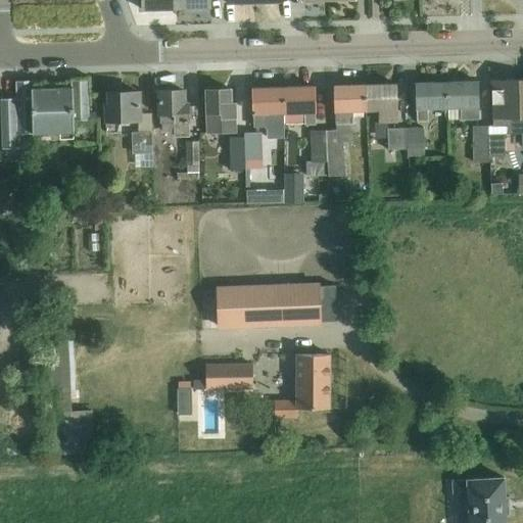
[(177,8),(177,0),(141,0),(142,10),(177,8)]
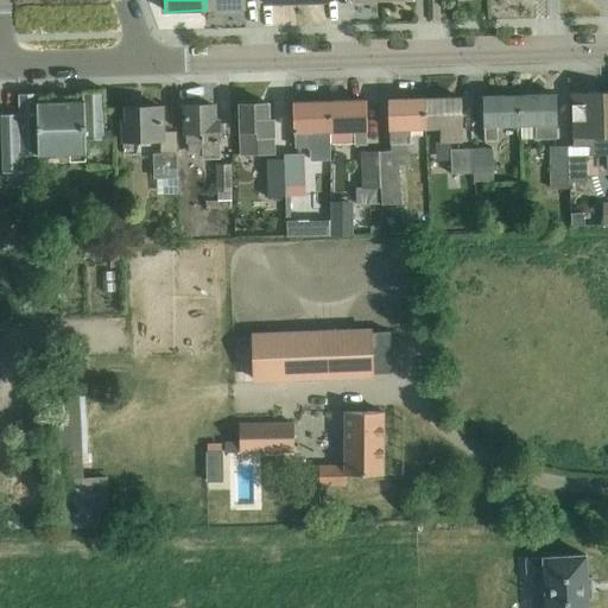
[(206,0),(206,10),(246,8),(245,0),(206,0)]
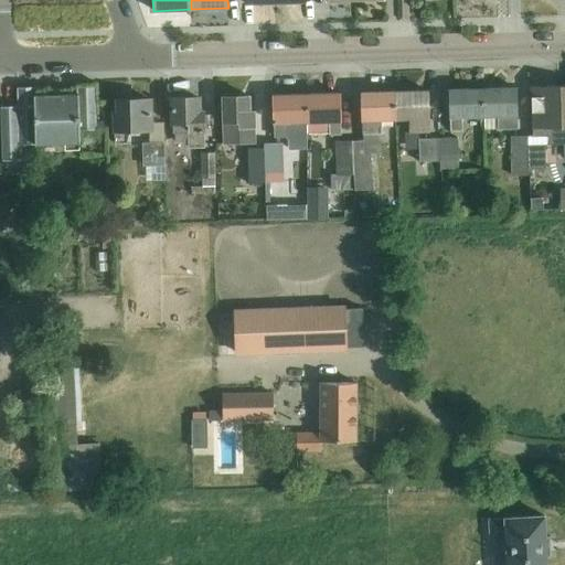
[(17,88),(18,107),(0,106),(0,160),(25,161),(25,146),(36,145),(81,144),(80,130),(96,129),(96,121),(95,86),(76,86),(77,95),(35,96),(34,87),(17,88)]
